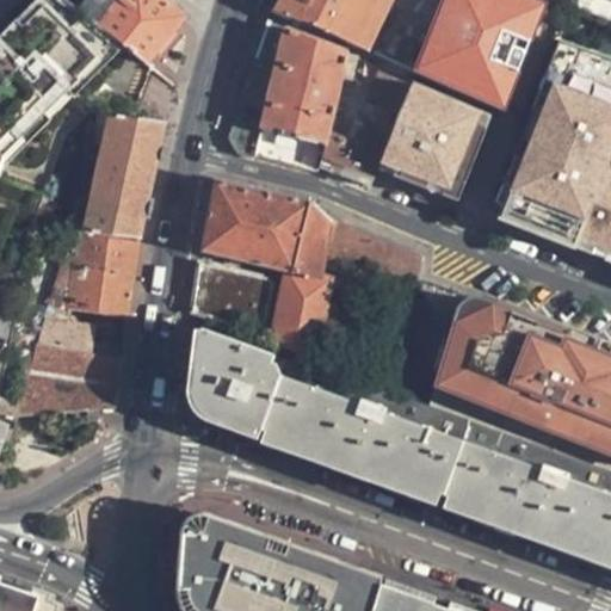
[(121,65),(49,0),(42,0),(0,44),(0,181),(4,174),(121,65)]
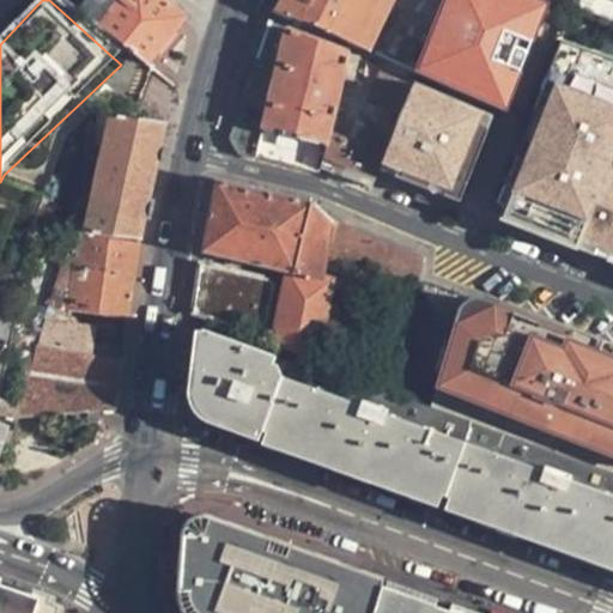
[(83,0),(77,8),(146,65),(182,18),(161,0),(83,0)]
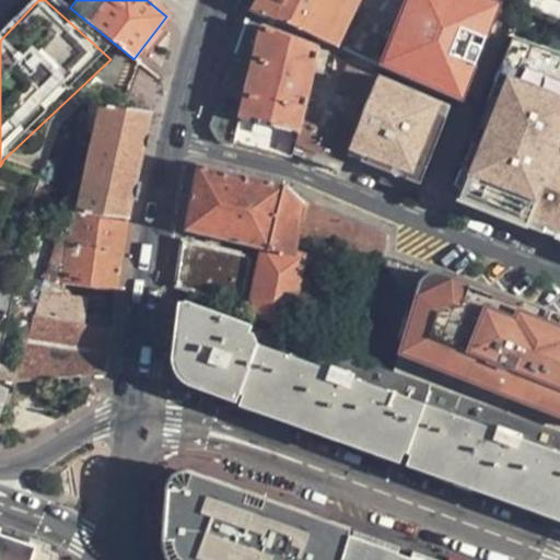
[(336,48),(358,0),(254,0),(249,10),(271,22),(276,21),(336,48)]
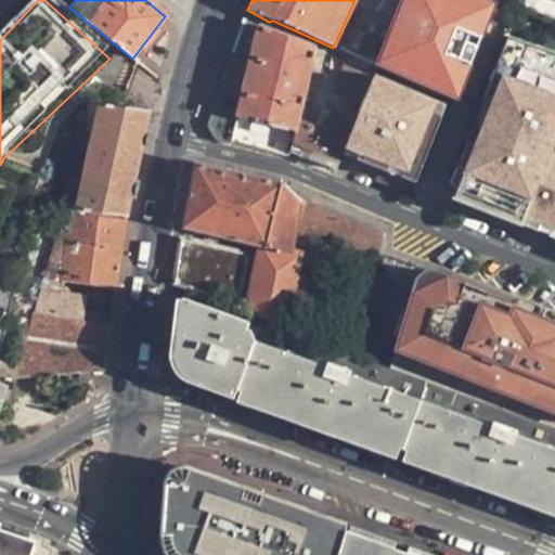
[(389,0),(426,16),(434,0),(389,0)]
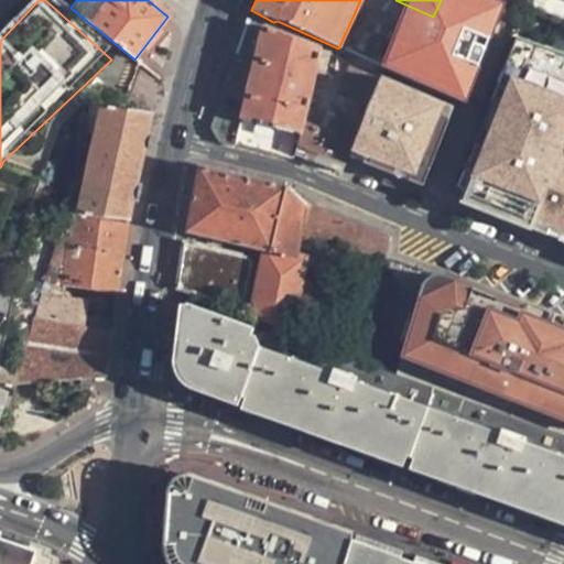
[(246,22),(226,83),(248,87),(234,145),(292,160),(293,156),(342,173),(347,158),(350,150),(360,121),(336,112),(328,132),(304,122),(311,90),(315,72),(320,51),(246,22)]
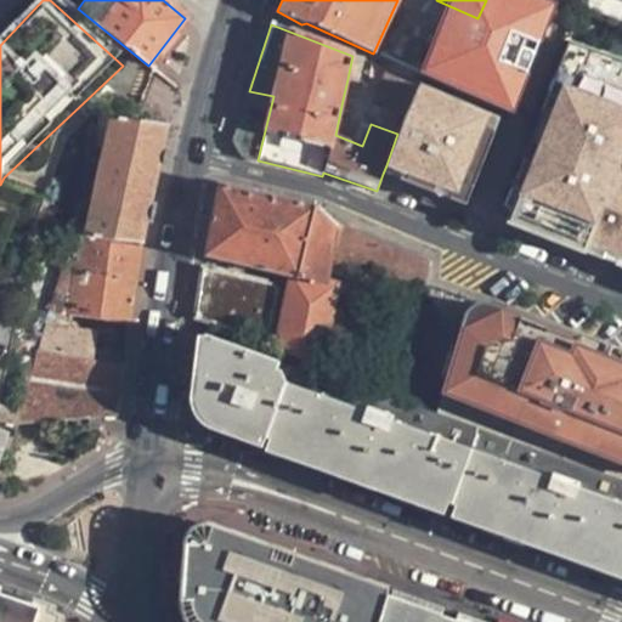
[(576,47),(567,44),(532,134),(541,137),(576,47)]
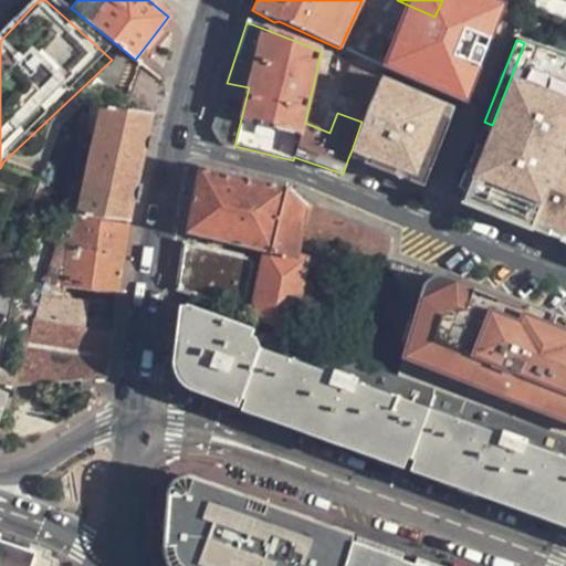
[(565,59),(524,43),(492,125),(486,140),(475,145),(459,188),(467,194),(502,215),(515,222),(549,238),(565,194),(565,59)]
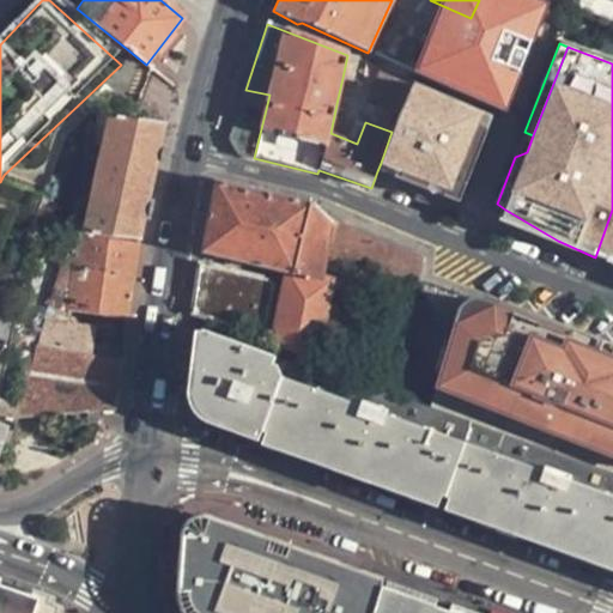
[(343,78),(353,80),(372,86),(370,95),(402,108),(411,85),(413,83),(411,80),(347,55),(343,78)]
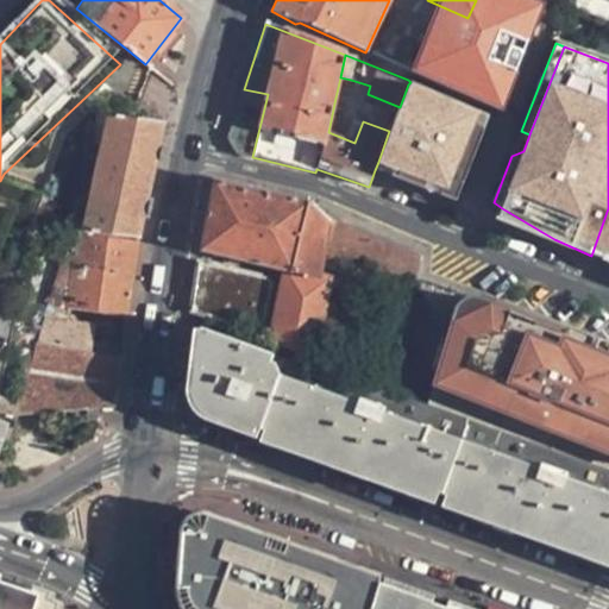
[(446,74),(441,86),(463,95),(468,83),(446,74)]
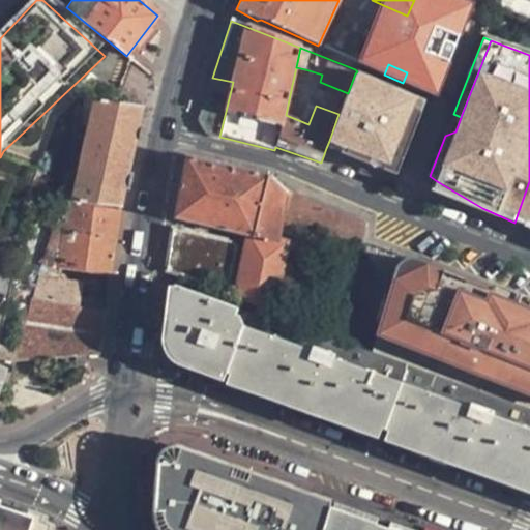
[(301,87),(305,69),(296,67),(292,85),(301,87)]
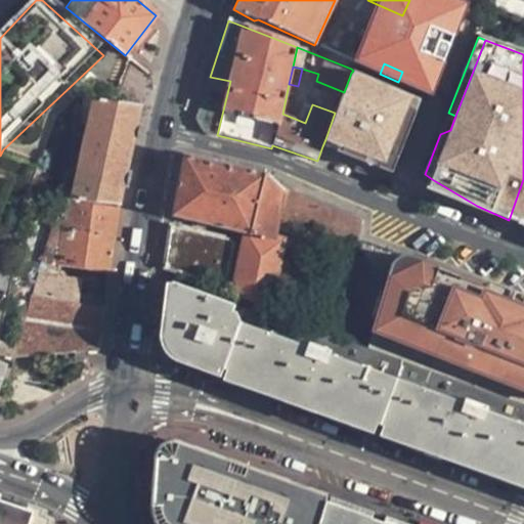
[(410,98),(351,73),(344,92),(335,113),(325,139),(349,148),(346,157),(364,164),(367,157),(392,166),(398,149),(396,144),(398,137),(405,140),(416,112),(406,107),(410,98)]
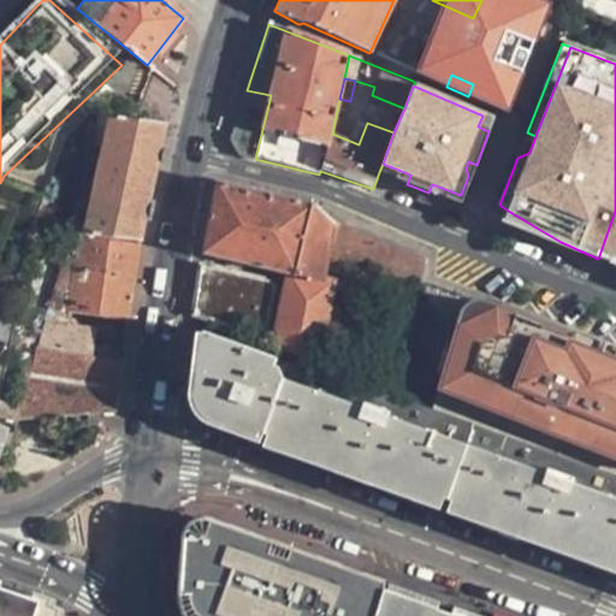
[(238,155),(255,159),(271,95),(247,90),(230,140),(238,155)]
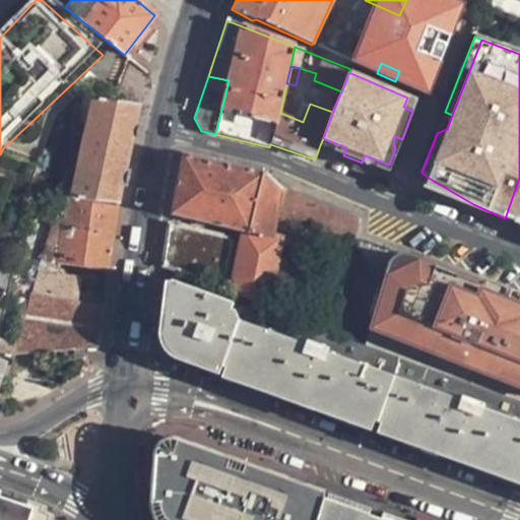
[(93,98),(72,197),(118,204),(141,104),(93,98)]
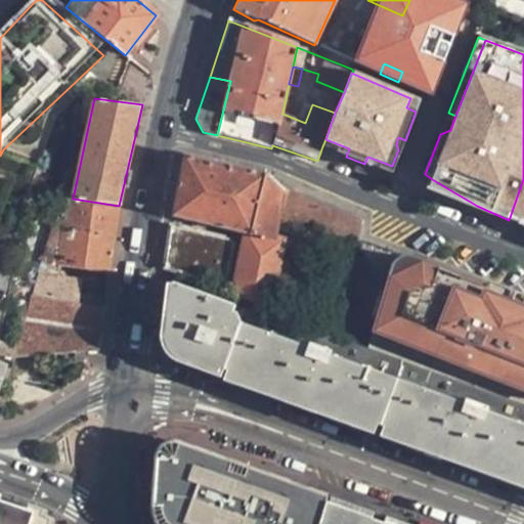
[(420,102),(410,98),(406,107),(416,112),(420,102)]
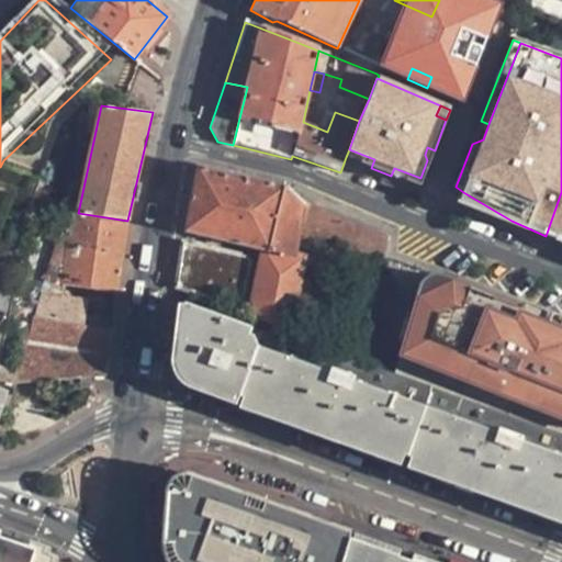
[(374,159),(349,149),(346,157),(371,168),(374,159)]
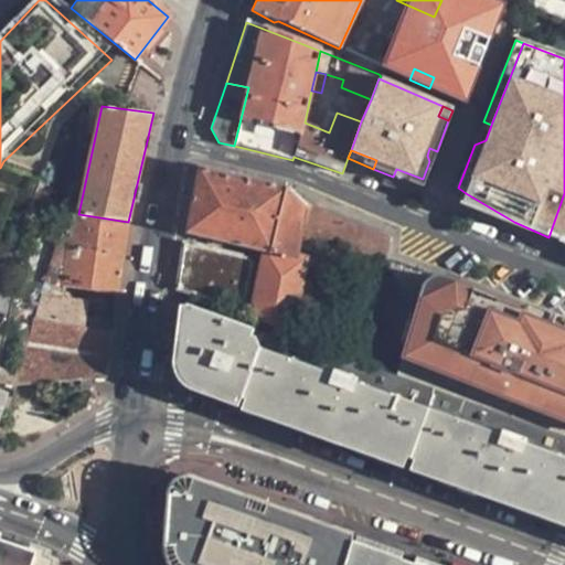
[(199,168),(184,238),(262,256),(264,252),(295,258),(298,243),(305,206),(285,189),(199,168)]
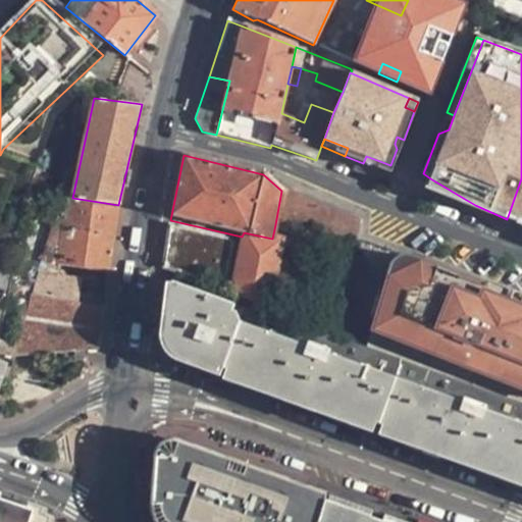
[(521,178),(507,219),(521,224),(521,178)]
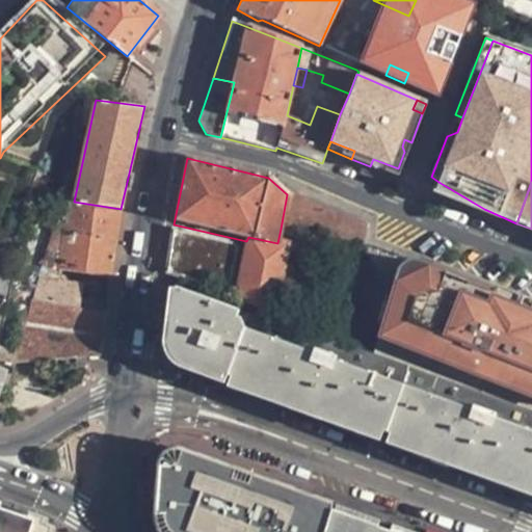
[(362,262),(369,228),(288,191),(287,194),(281,229),(362,262)]
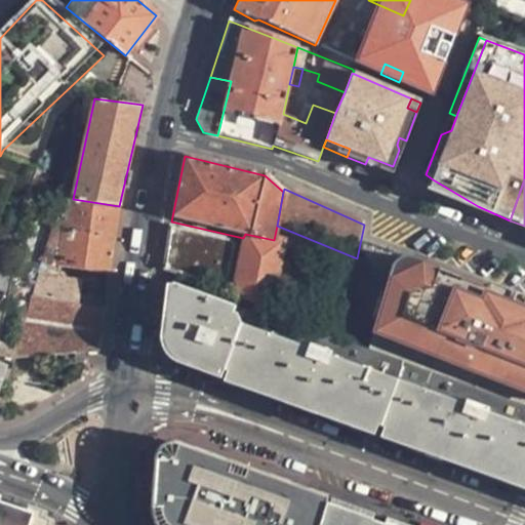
[(61,199),(53,226),(43,261),(39,274),(55,276),(58,277),(59,265),(111,271),(119,208),(61,199)]
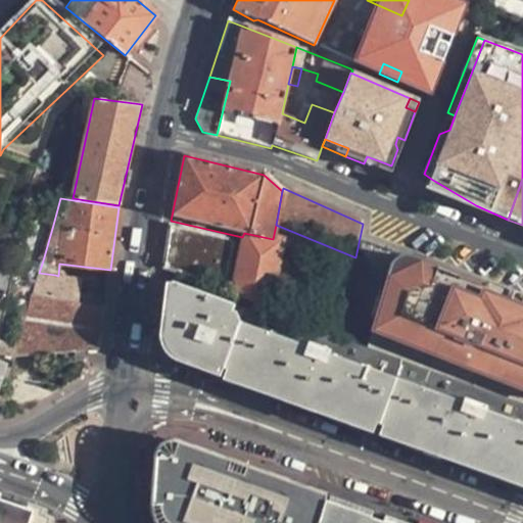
[(170,225),(163,267),(223,288),(232,244),(226,238),(170,225)]
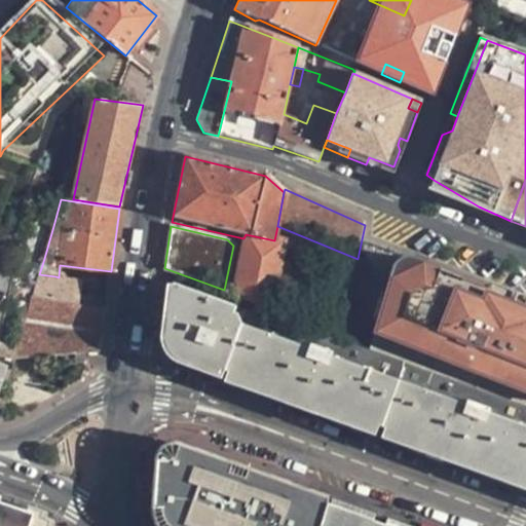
[(246,234),(243,238),(235,283),(246,298),(272,308),(284,242),(274,240),(246,234)]
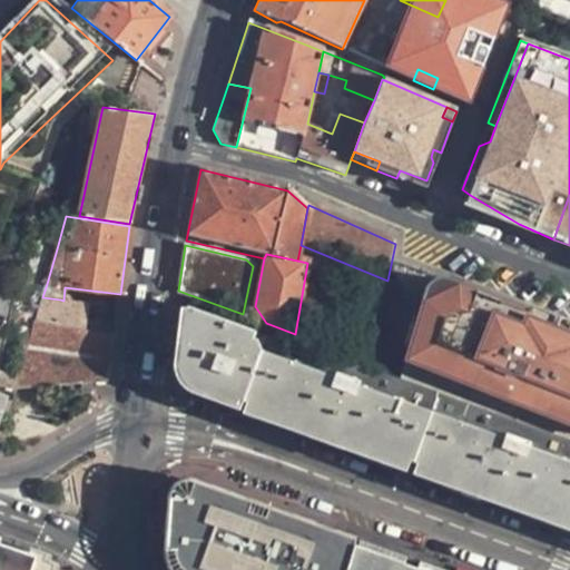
[(436,288),(433,295),(405,382),(449,399),(522,425),(569,442),(569,331),(455,285),(449,284),(442,285),(436,288)]
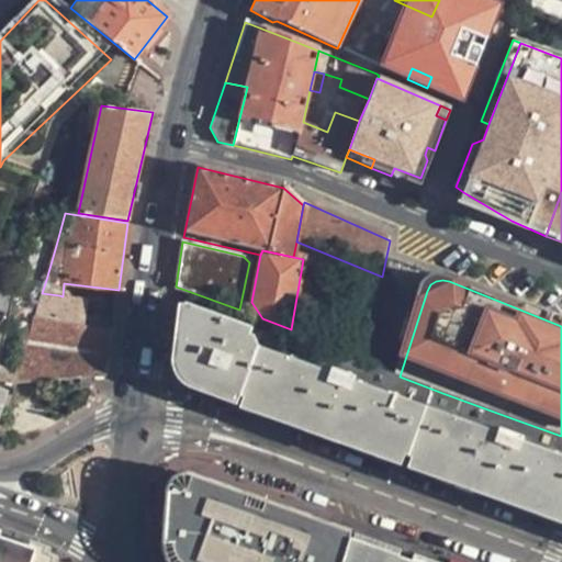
[(59,304),(59,295),(42,293),(11,385),(107,375),(116,313),(94,310),(91,326),(83,325),(86,307),(59,304)]
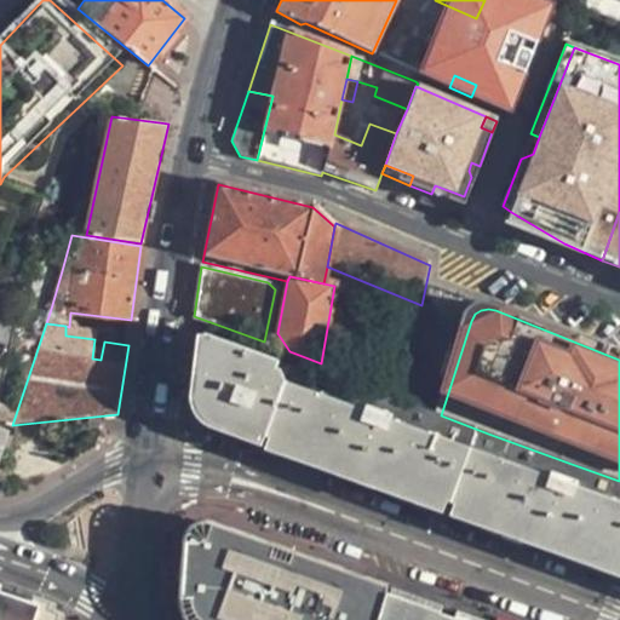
[(321,379),(204,334),(196,399),(197,402),(202,412),(207,415),(216,419),(539,535),(619,564),(619,481),(568,463),(488,434),(441,415),(352,383),(337,377),(323,372),(321,379)]
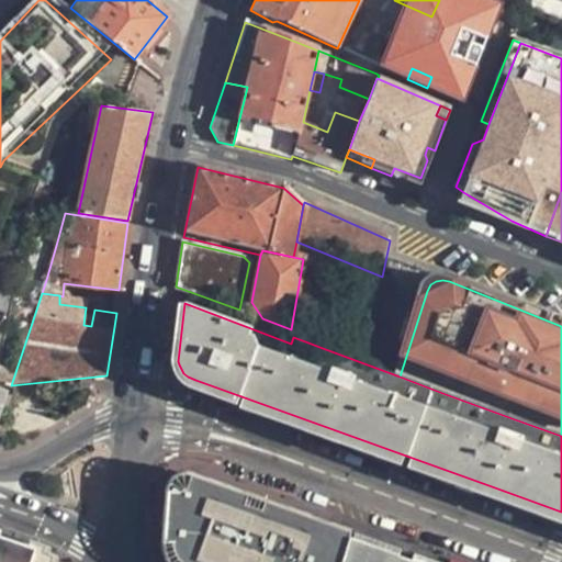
[(308,332),(305,341),(319,347),(324,336),(308,332)]
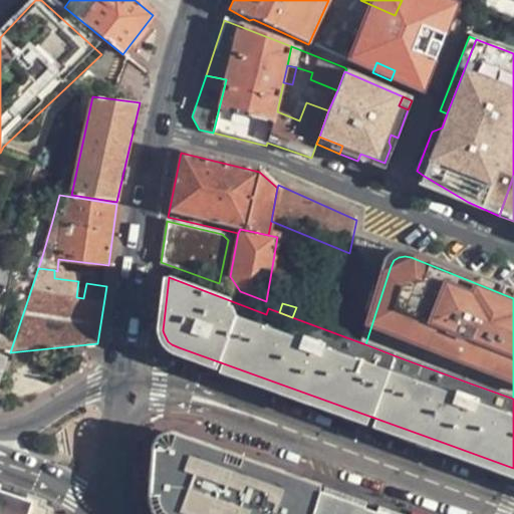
[(365,502),(320,486),(313,508),(311,513),(398,513),(376,506),(375,512),(363,508),(365,502)]
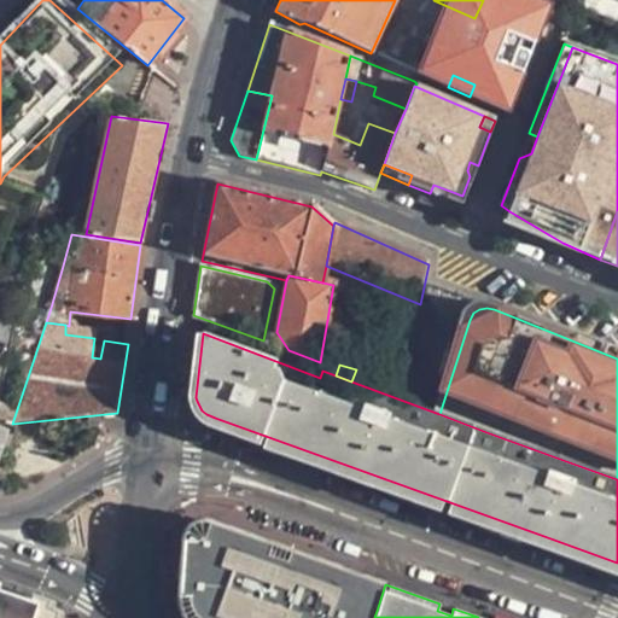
[(60,617),(57,611),(0,592),(0,617),(60,617)]
